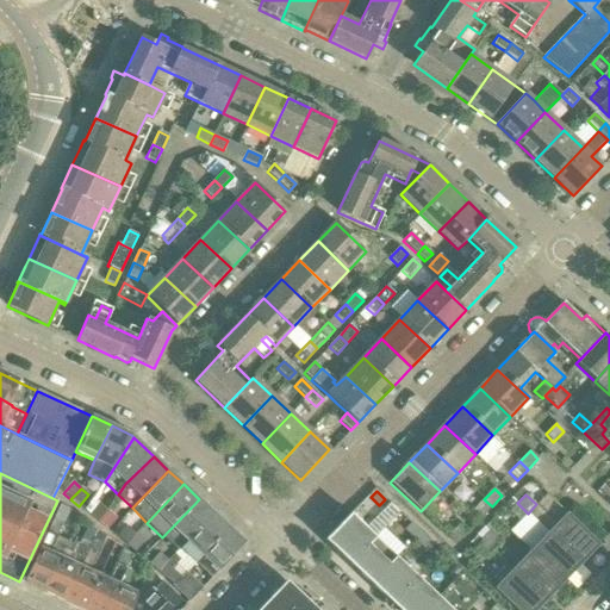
[(199,499),(162,537),(178,552),(213,514),(199,499)]
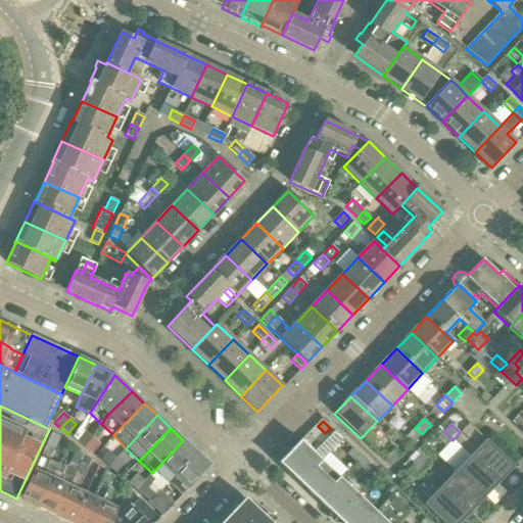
[(422,434),(415,428),(406,437),(413,443),(422,434)]
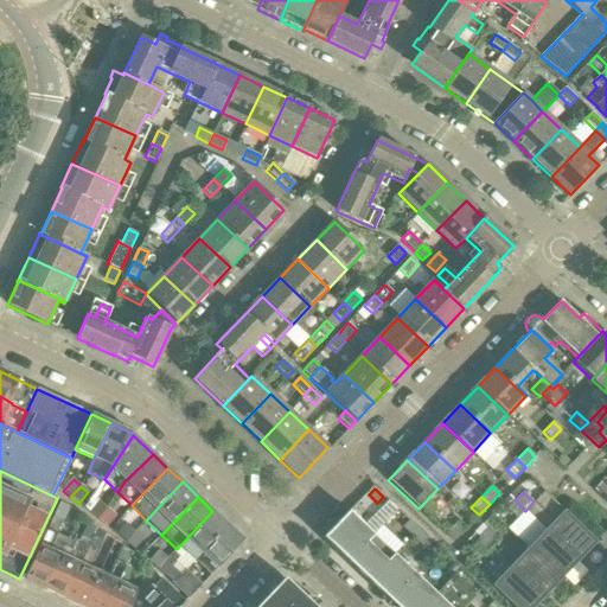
[(525,511),(515,500),(506,510),(517,519),(525,511)]
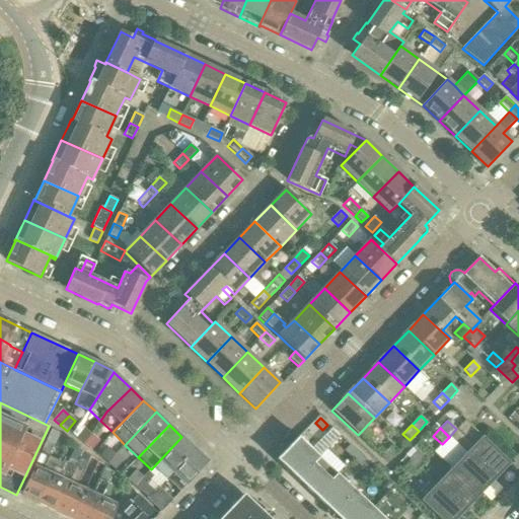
[(76,438),(83,444),(91,435),(84,429),(76,438)]
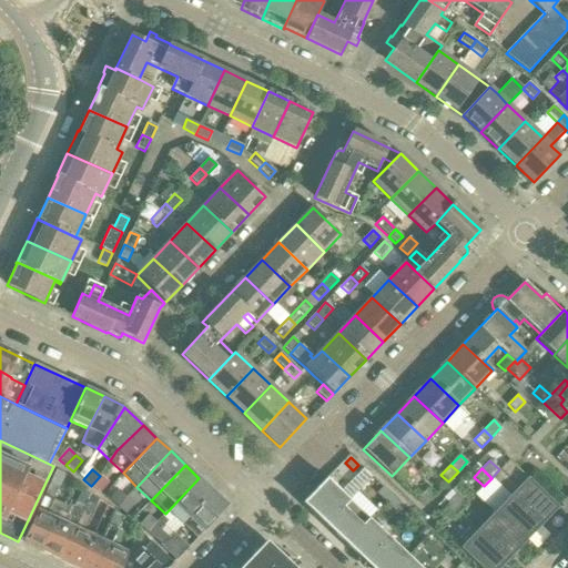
[(47,489),(43,496),(52,500),(56,494),(64,475),(56,472),(47,489)]
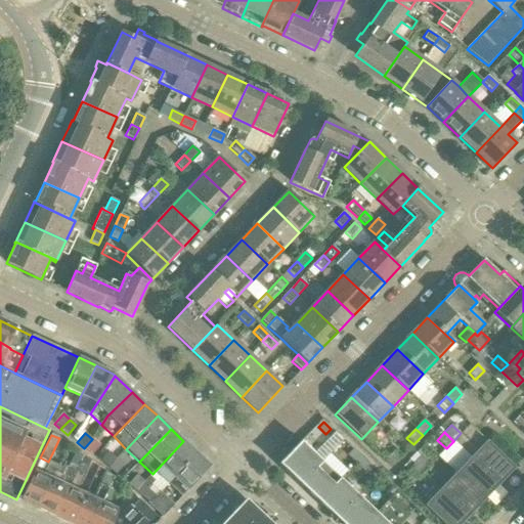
[(92,439),(84,448),(91,454),(99,445),(92,439)]
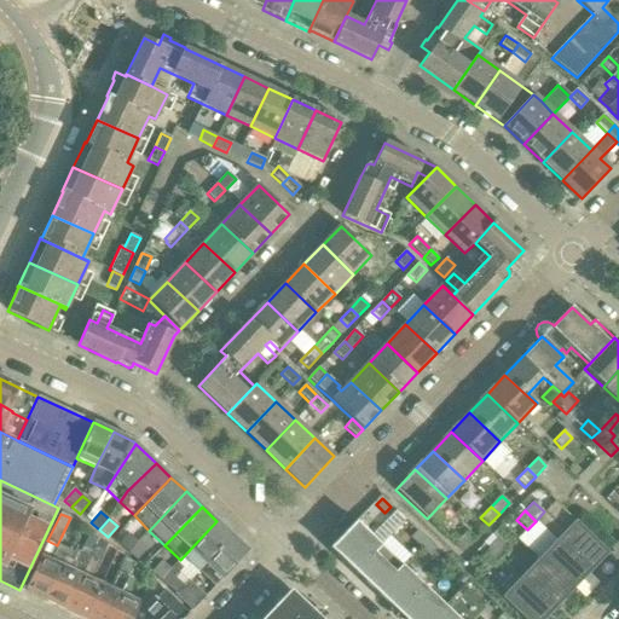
[(217,521),(180,560),(181,561),(184,560),(197,572),(232,536),(217,521)]
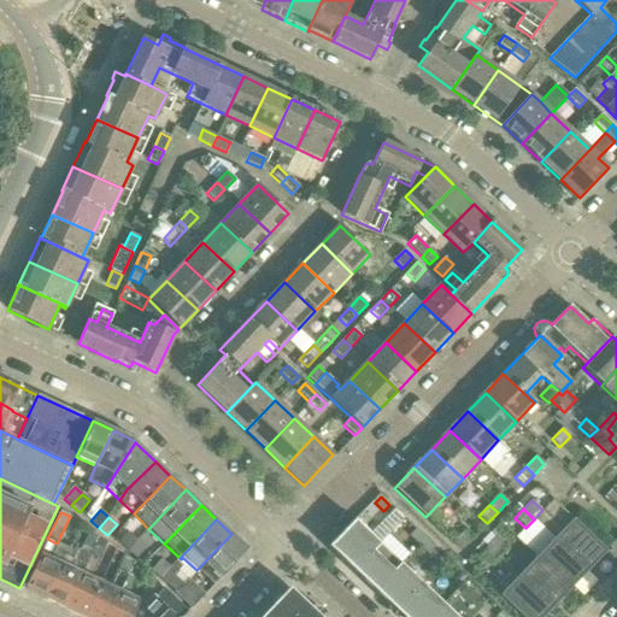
[(456,616),(354,519),(331,544),(329,546),(329,547),(333,551),(403,616),(456,616)]
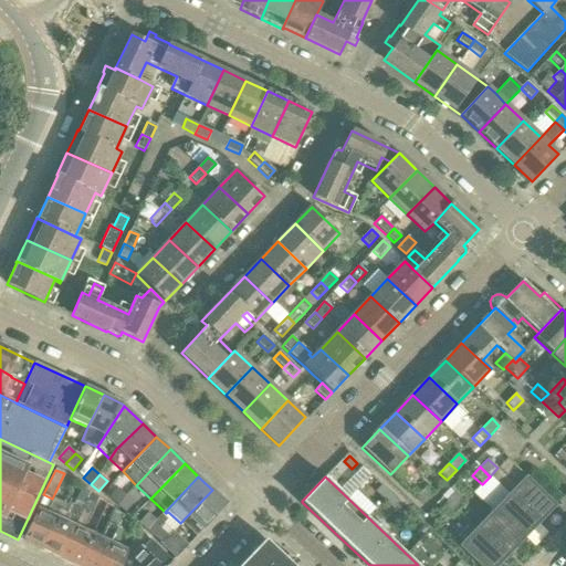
[(525,477),(509,493),(540,523),(556,506),(525,477)]
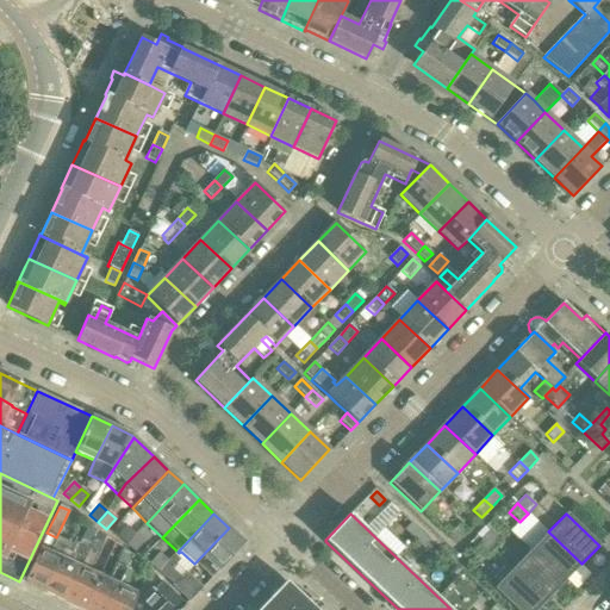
[(405,530),(414,539),(419,533),(411,523),(405,530)]
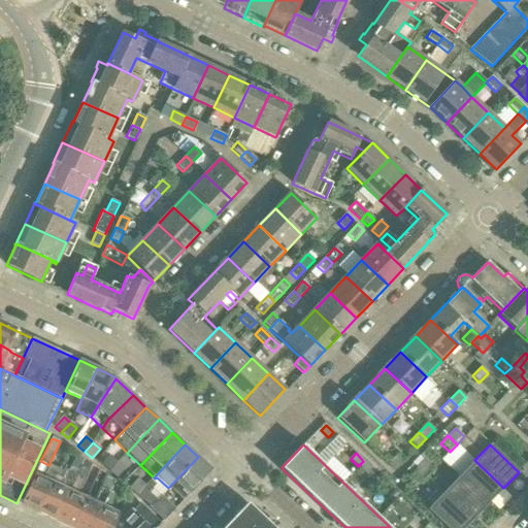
[(398,454),(388,464),(388,465),(394,471),(405,460),(398,454)]
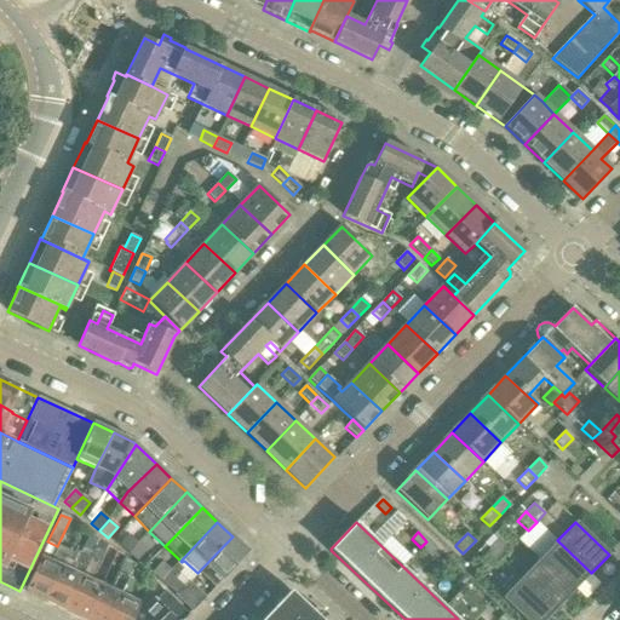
[(59,607),(69,612),(74,600),(70,598),(75,589),(78,590),(101,541),(90,534),(79,557),(70,552),(46,601),(47,601),(49,604),(56,608),(59,607)]
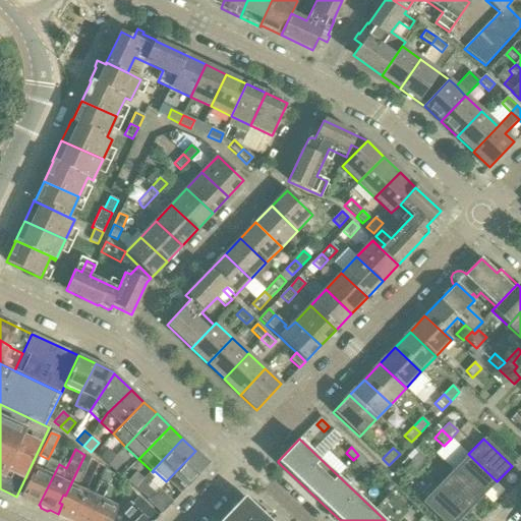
[(100,460),(107,465),(115,456),(108,450),(100,460)]
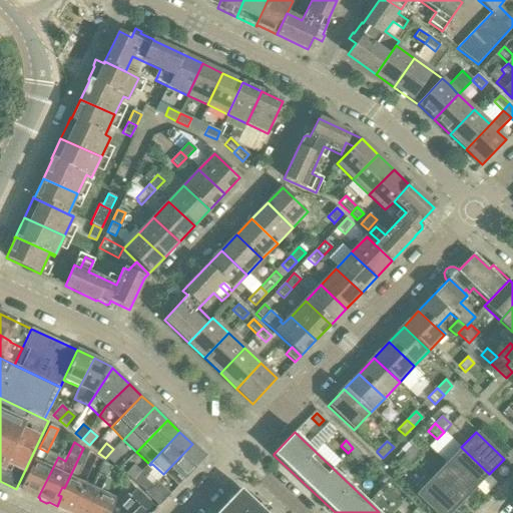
[(192,444),(163,474),(177,487),(205,457),(192,444)]
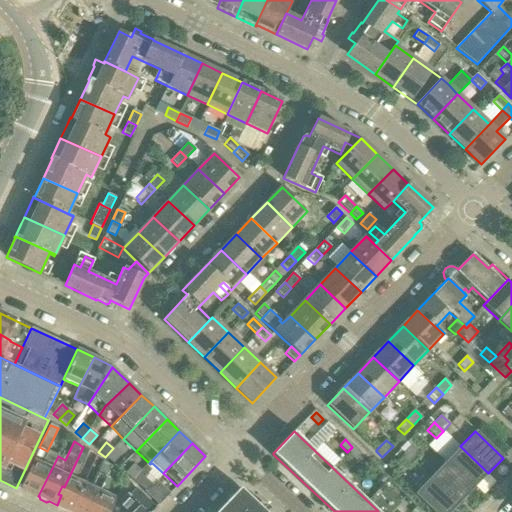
[(411,446),(404,453),(413,462),(420,455),(411,446)]
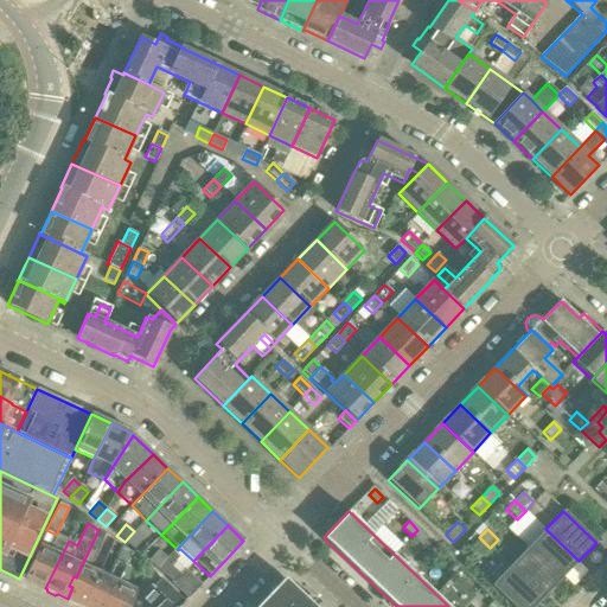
[(545,529),(528,548),(561,580),(579,561),(545,529)]
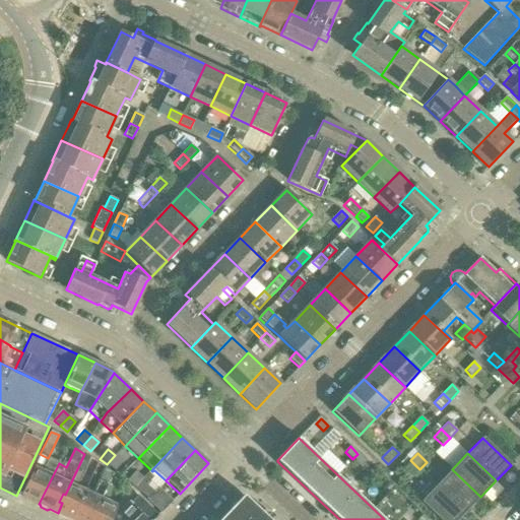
[(38,504),(39,504),(59,463),(48,458),(40,454),(20,495),(28,499),(29,502),(35,505),(38,504)]
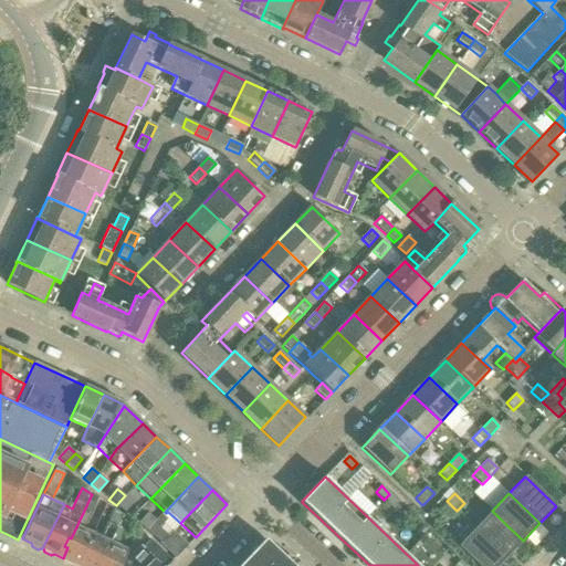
[(74,565),(77,565),(79,565),(93,535),(97,524),(88,520),(97,499),(92,494),(71,538),(69,537),(64,546),(67,547),(63,558),(66,559),(67,563),(73,565),(74,565)]
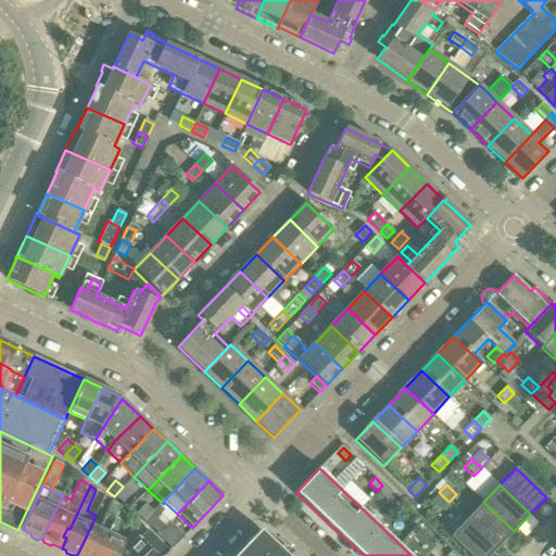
[(382,485),(377,491),(384,498),(391,493),(382,485)]
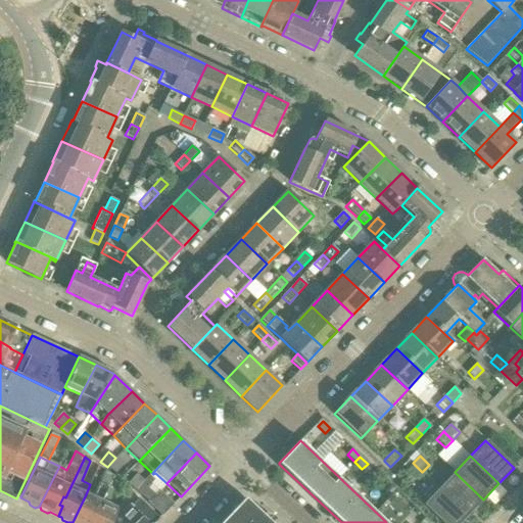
[(522,470),(522,457),(522,458),(514,467),(521,473),(522,470)]
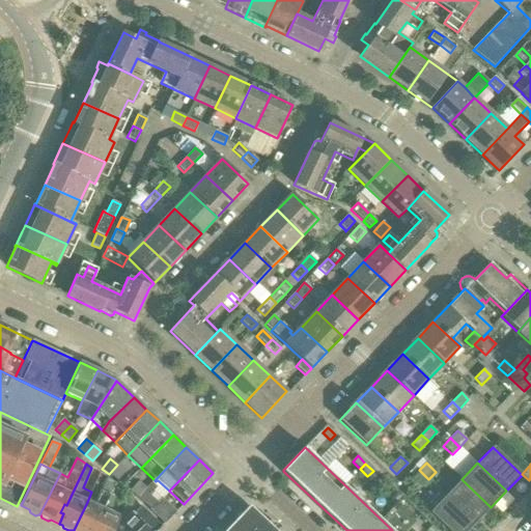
[(117,465),(109,474),(116,480),(124,471),(117,465)]
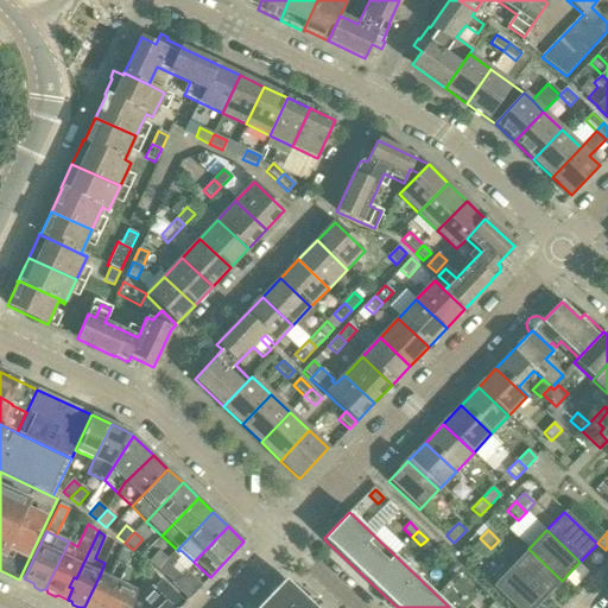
[(491,549),(480,538),(472,548),(482,557),(491,549)]
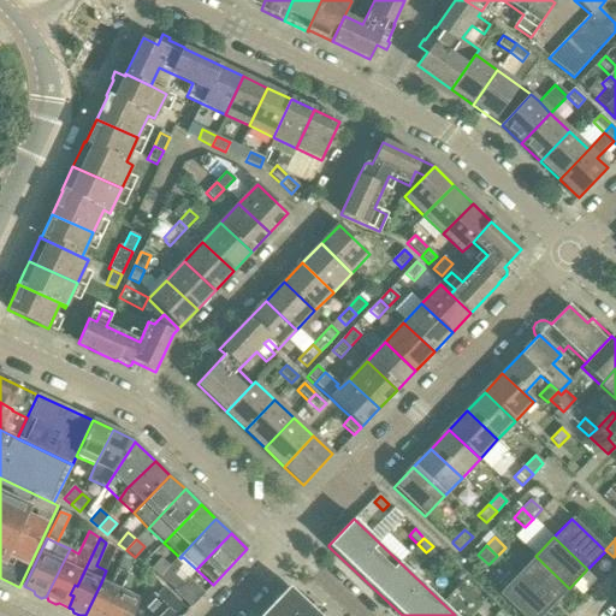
[(110,615),(111,614),(107,612),(112,602),(114,603),(134,562),(125,556),(111,587),(101,582),(86,615),(110,615)]
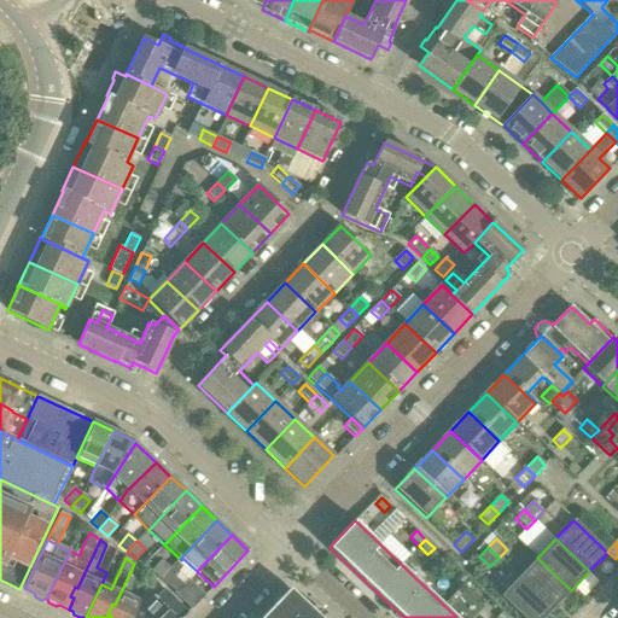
[(537,558),(519,577),(553,610),(571,590),(537,558)]
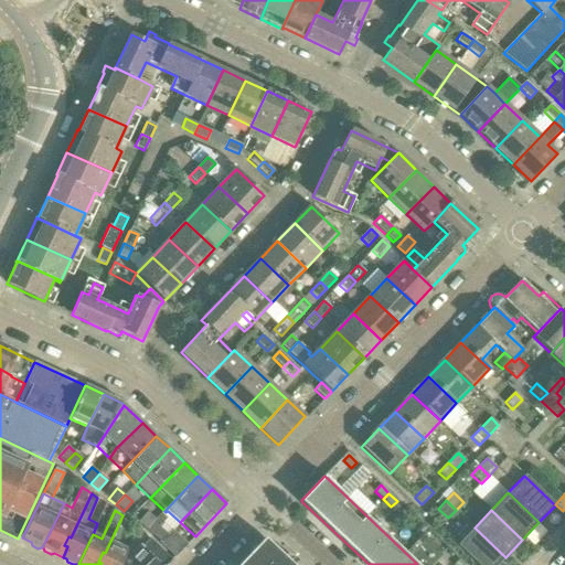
[(138,523),(147,530),(156,520),(147,513),(138,523)]
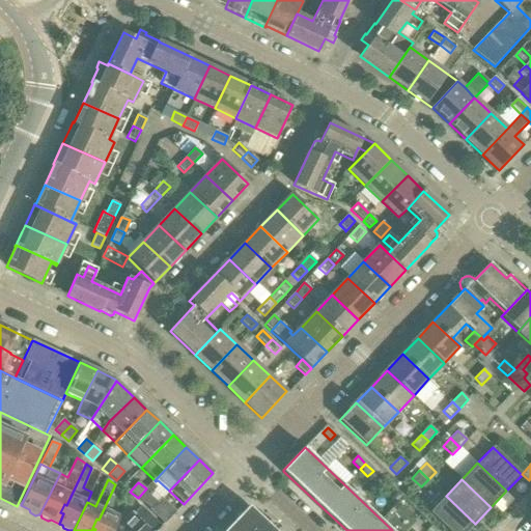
[(113,530),(120,515),(112,511),(121,490),(115,484),(99,520),(96,519),(92,528),(95,529),(94,530),(113,530)]
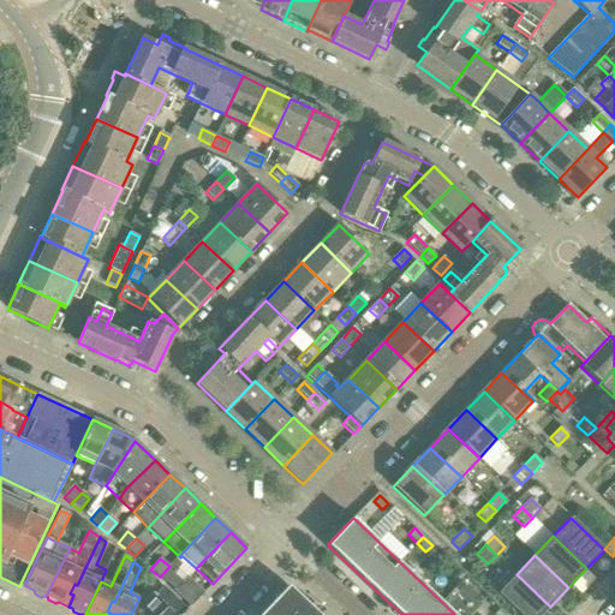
[(160,577),(175,590),(183,583),(174,575),(177,573),(169,566),(160,577)]
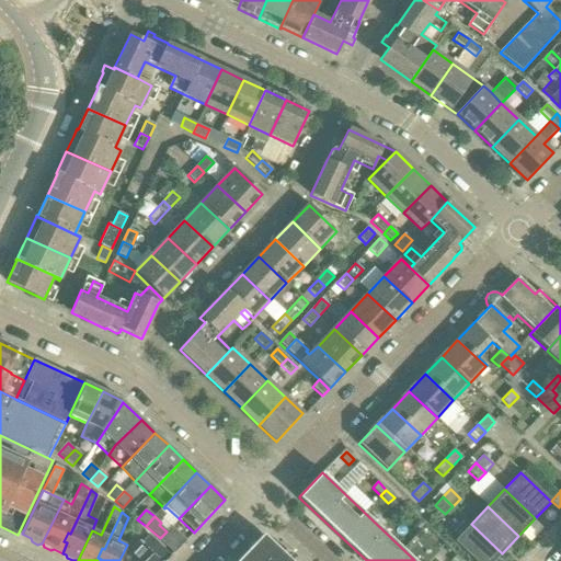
[(493,560),(502,553),(471,524),(455,541),(474,560),(493,560)]
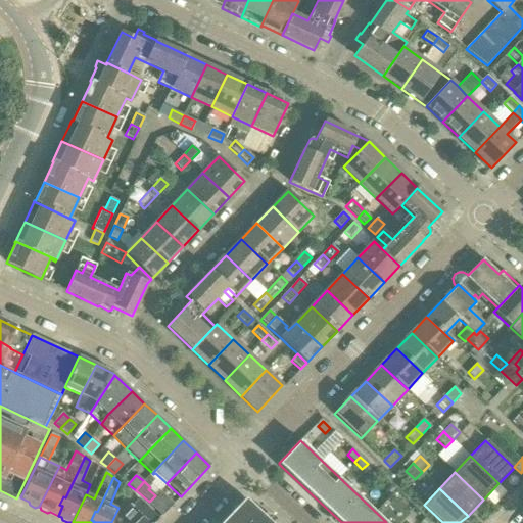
[(128,489),(119,508),(111,522),(154,522),(159,519),(138,498),(128,489)]
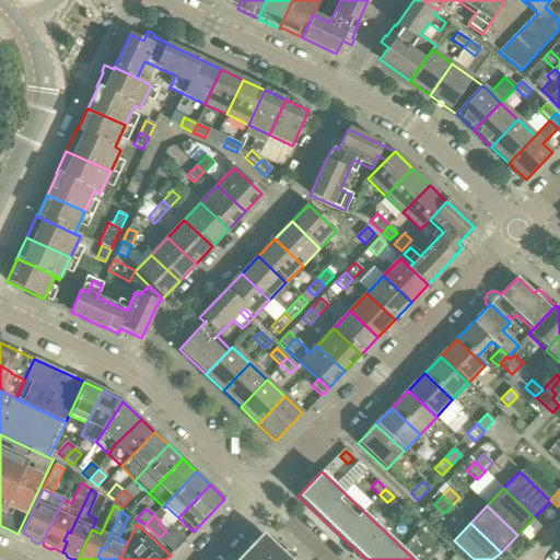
[(171,526),(166,531),(160,537),(159,538),(174,552),(185,540),(171,526)]
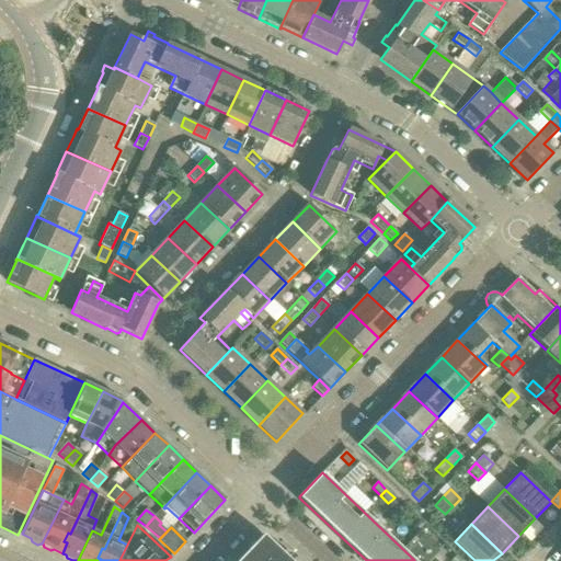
[(238,560),(290,560),(267,539),(267,538),(263,535),(260,538),(260,539),(238,560)]
